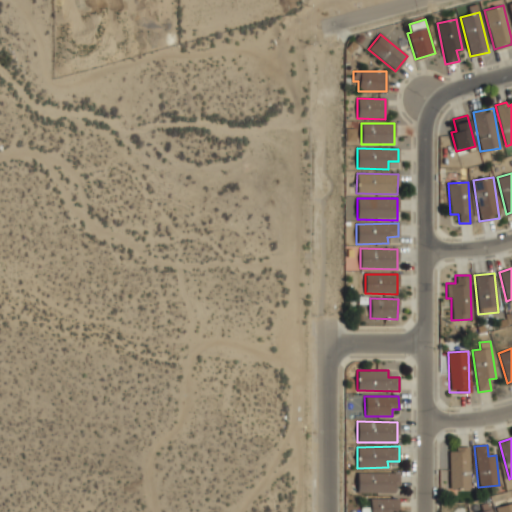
[(470,489),(469,448),(448,448),(449,489),(470,489)]
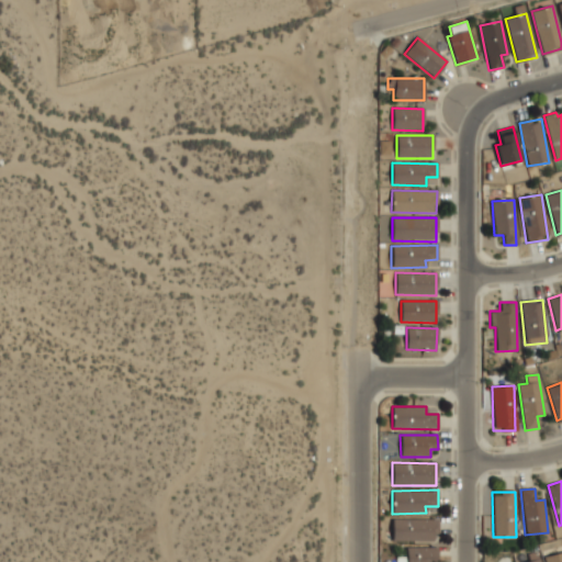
[(437,519),(392,519),(392,541),(438,541),(437,519)]
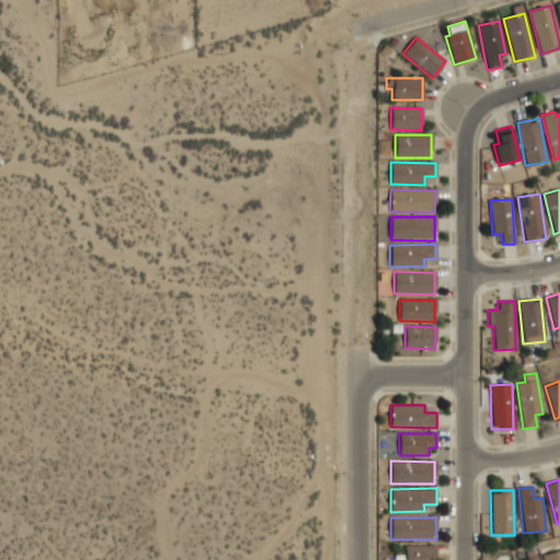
[(432,559),(433,546),(405,545),(405,556),(396,556),(395,559),(432,559)]
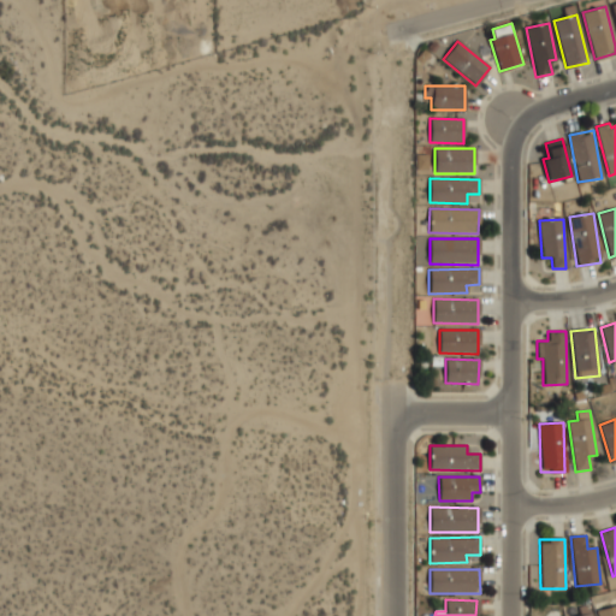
[(615,615),(615,605),(599,610),(600,615),(615,615)]
